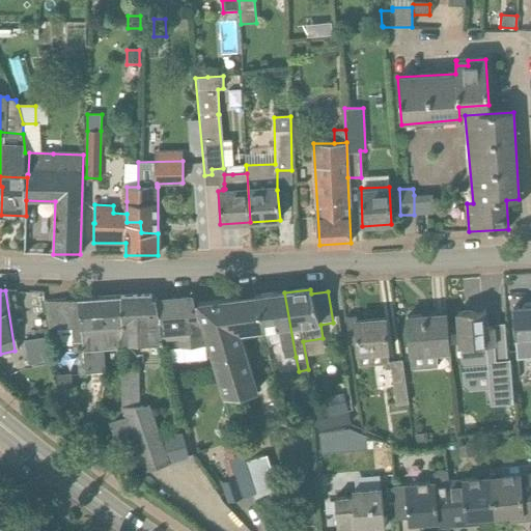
[(284,292),(255,296),(264,330),(263,330),(264,334),(267,334),(269,345),(281,343),(284,359),(296,357),(284,292)]
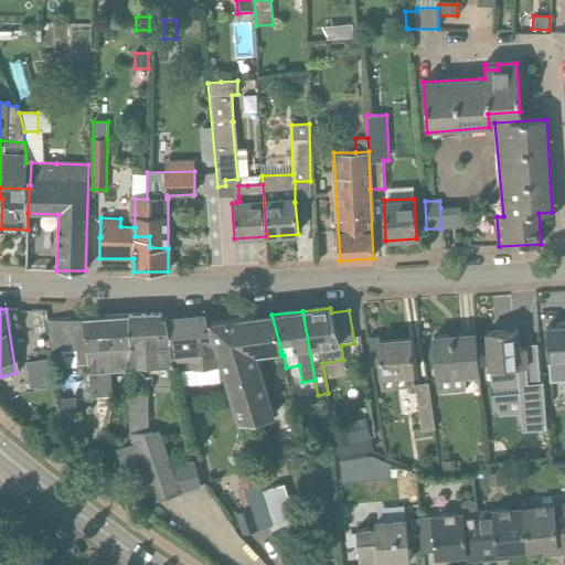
[(161,315),(128,316),(129,371),(131,371),(130,368),(173,366),(173,365),(174,356),(172,319),(166,319),(167,320),(161,321),(161,315)]
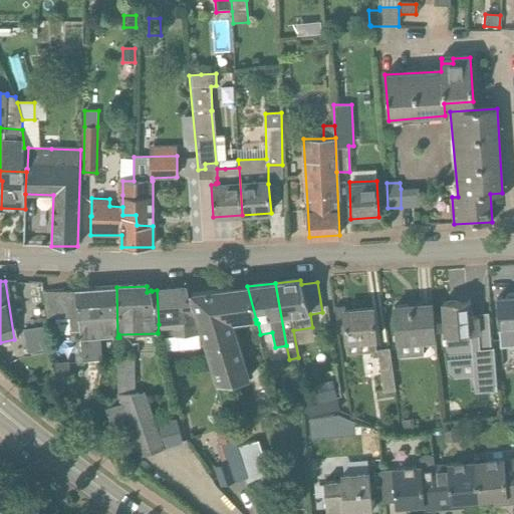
[(256,319),(247,286),(246,286),(246,287),(230,289),(230,288),(192,293),(219,384),(248,379),(231,323),(255,319),(256,319)]
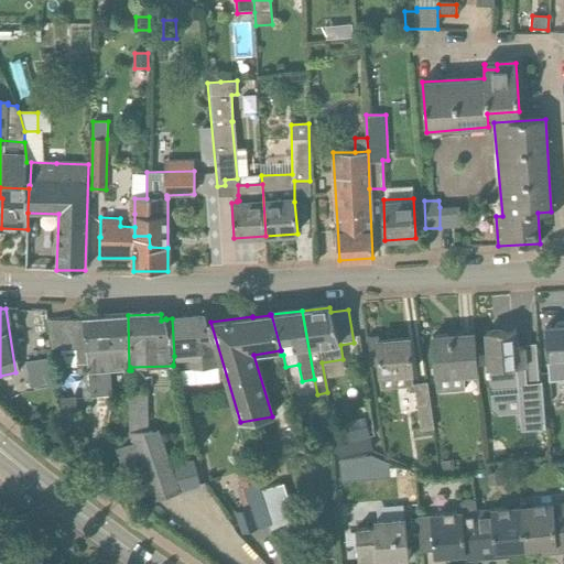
[(128,315),(84,317),(87,359),(90,398),(112,396),(110,372),(129,370),(128,315)]
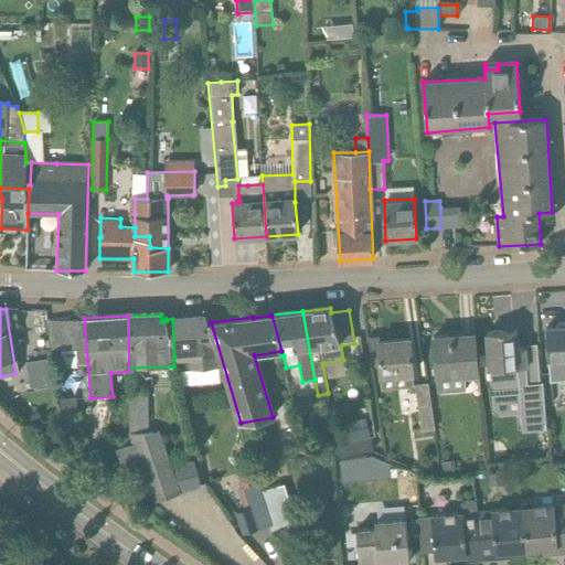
[(176,372),(194,371),(196,385),(221,383),(220,368),(205,318),(205,317),(172,319),(174,356),(173,365),(173,366),(174,366),(176,372)]
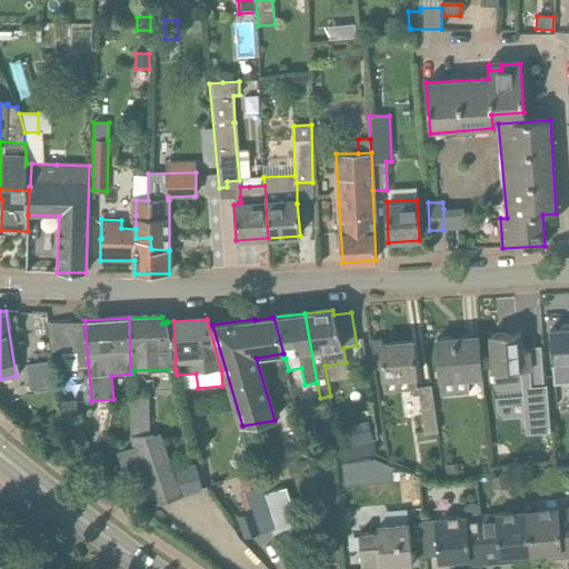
[(88,362),(85,320),(51,323),(55,365),(88,362)]
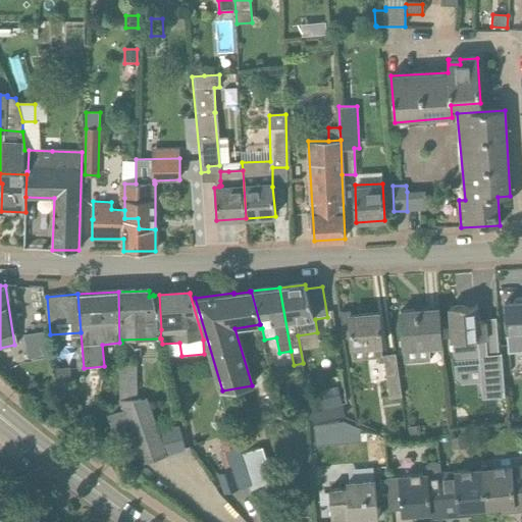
[(521,301),(519,301),(519,302),(505,304),(509,350),(521,349),(521,301)]
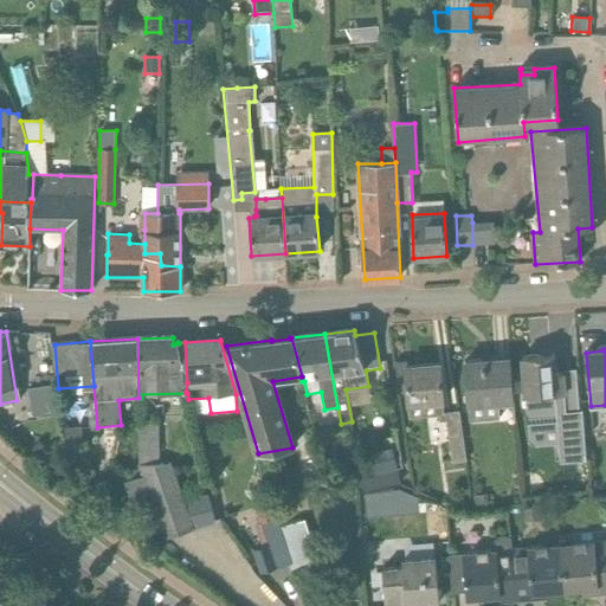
[(587,459),(585,430),(582,406),(575,407),(567,403),(565,403),(563,398),(565,398),(562,371),(555,371),(554,355),(522,358),(524,381),(526,397),(528,397),(529,400),(526,401),(527,419),(528,419),(529,438),(539,445),(559,444),(560,462),(587,459)]
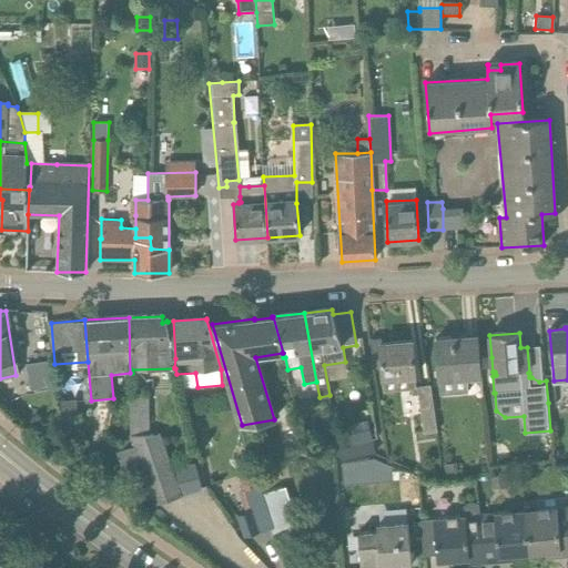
[(468,393),(466,378),(483,376),(477,336),(476,336),(477,343),(464,343),(464,337),(435,340),(439,395),(468,393)]
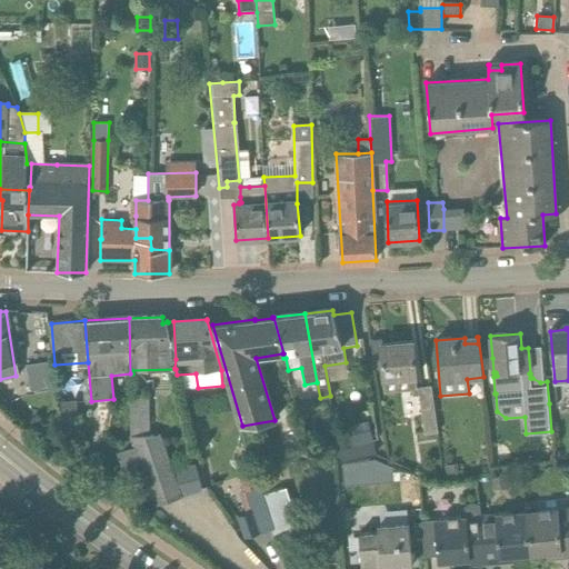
[(412,390),(411,379),(417,378),(412,342),(382,343),(382,340),(371,341),(375,368),(385,367),(386,380),(383,380),(386,393),(412,390)]
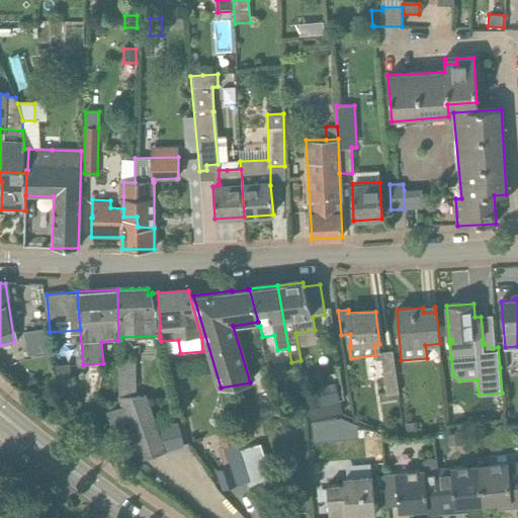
[(28,356),(52,353),(48,329),(24,333),(28,356)]
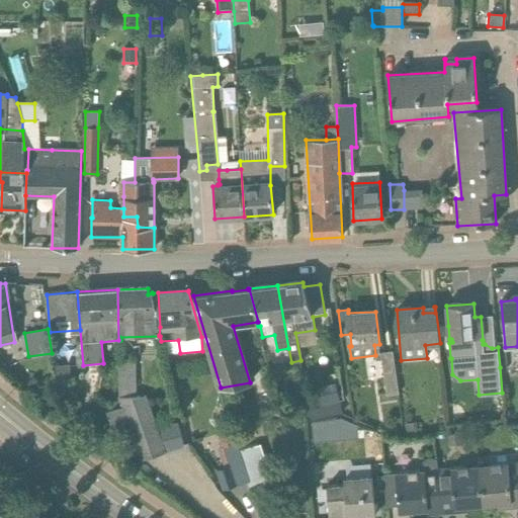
[(385,395),(399,394),(394,351),(380,353),(385,395)]
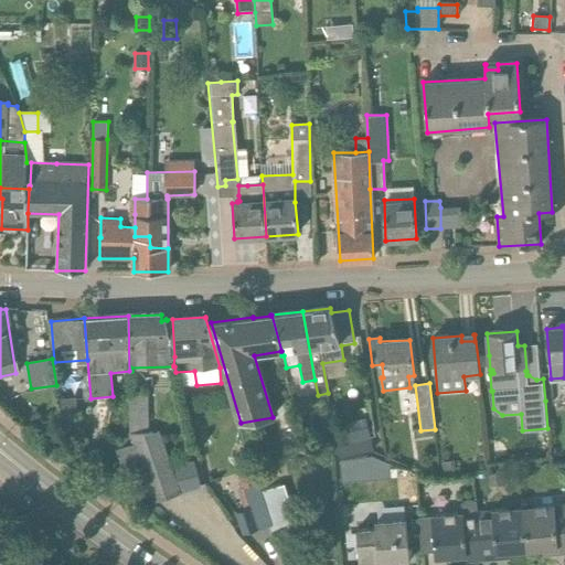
[(134,435),(149,435),(148,396),(130,396),(132,430),(134,435)]
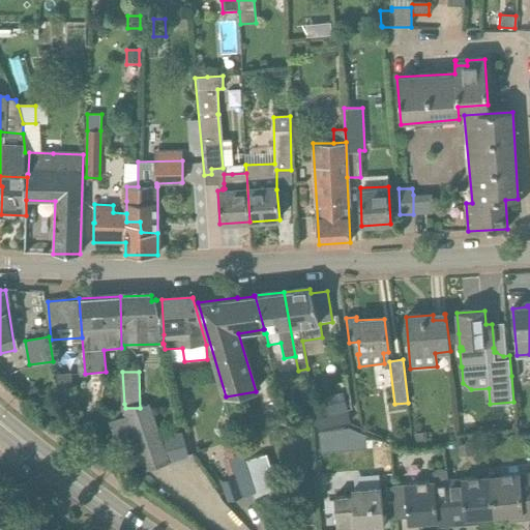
[(323,398),(327,416),(348,411),(344,393),(323,398)]
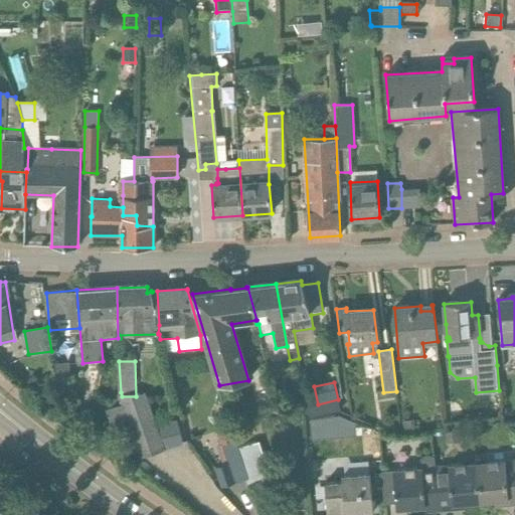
[(145,396),(136,396),(122,396),(124,404),(131,427),(140,458),(164,450),(156,427),(145,396)]
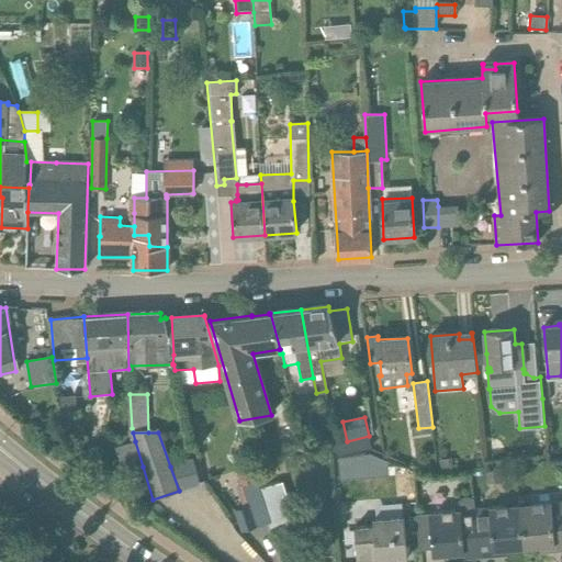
[(369,436),(347,441),(347,444),(337,446),(339,456),(371,448),(369,436)]
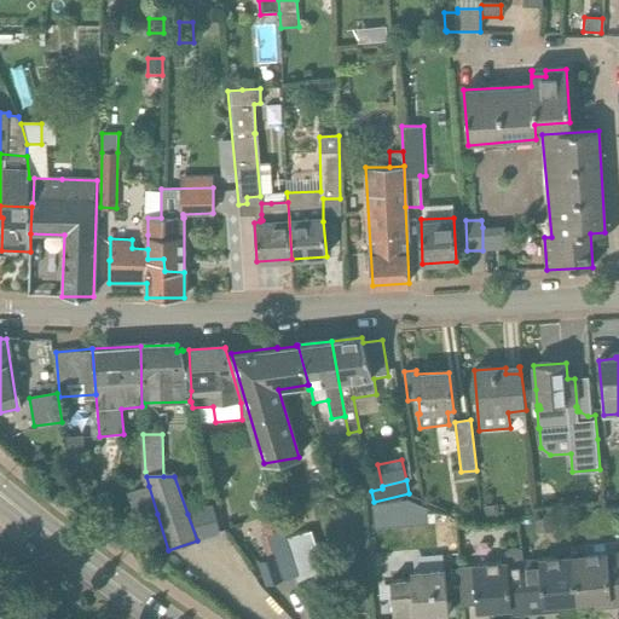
[(138,519),(157,514),(149,486),(128,492),(138,519)]
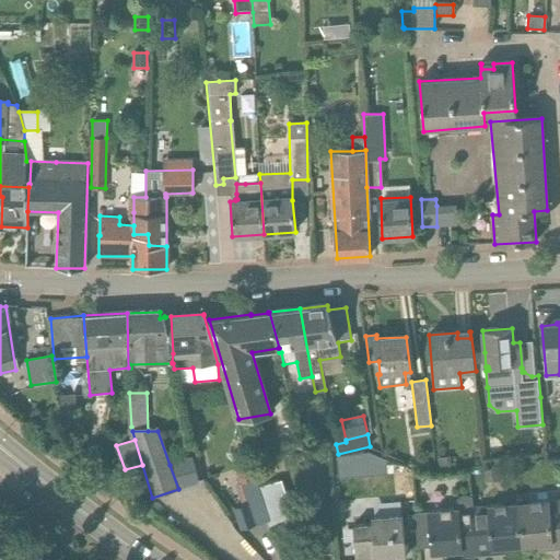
[(231,456),(240,483),(254,479),(245,452),(231,456)]
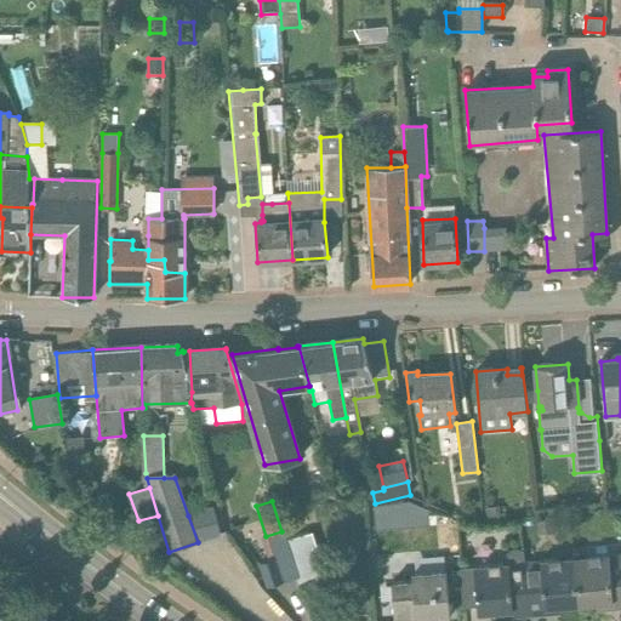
[(374,531),(412,528),(409,501),(371,507),(374,531)]
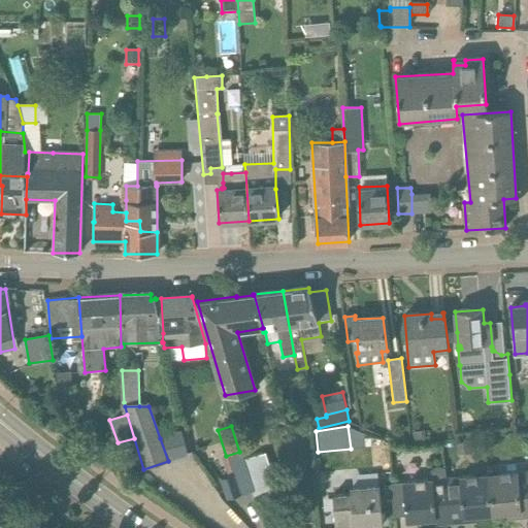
[(424,431),(411,433),(414,443),(425,441),(424,431)]
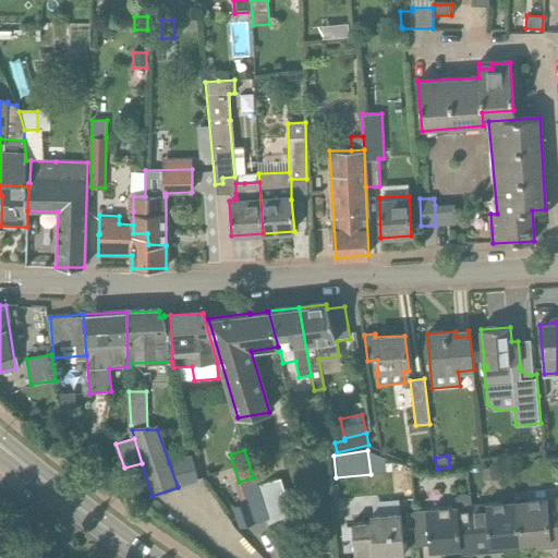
[(497,466),(481,468),(482,481),(498,480),(497,466)]
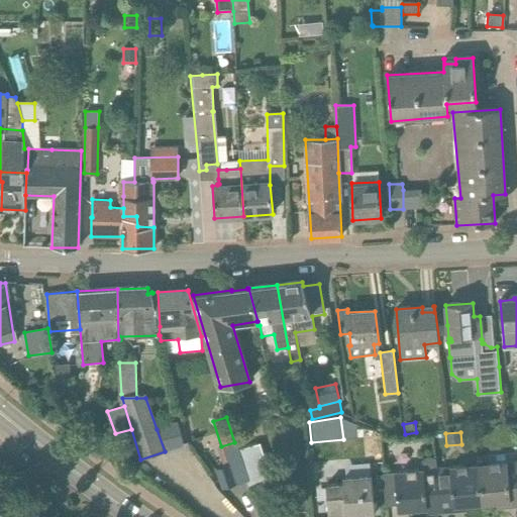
[(260,443),(237,450),(250,490),(267,485),(273,483),(260,443)]
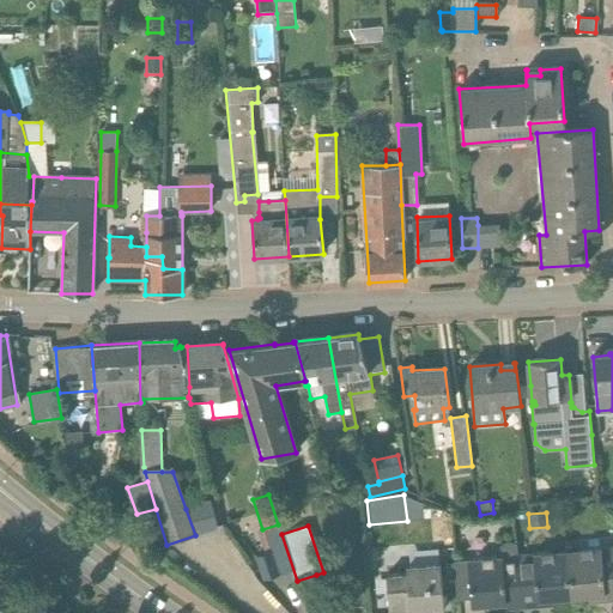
[(499,611),(522,608),(517,556),(517,544),(513,542),(505,542),(499,546),(497,557),(468,559),(472,606),(499,604),(499,611)]
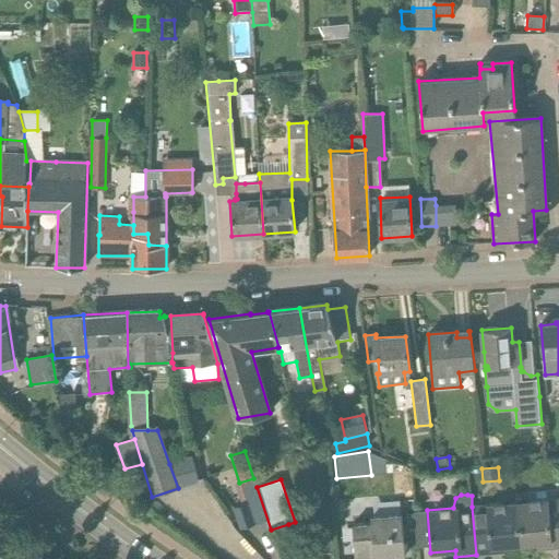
[(546,549),(558,547),(558,499),(537,501),(516,502),(521,545),(546,543),(546,549)]
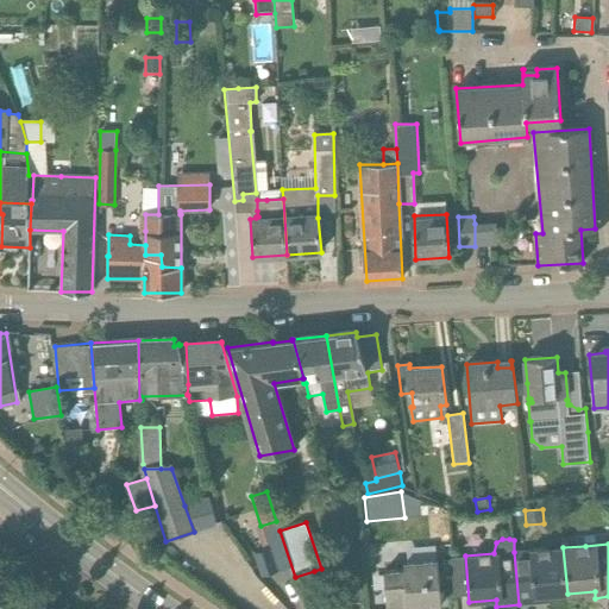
[(277,571),(269,547),(264,550),(253,553),(262,577),(277,571)]
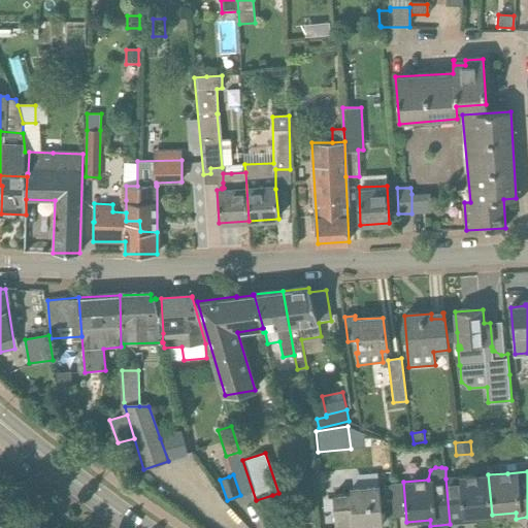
[(488,474),(446,479),(450,524),(469,522),(468,517),(492,515),(488,474)]
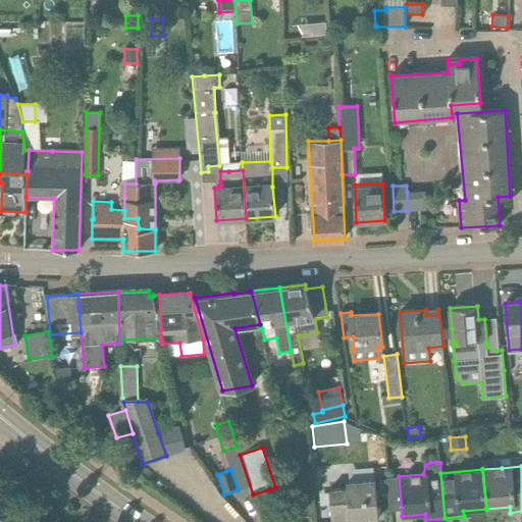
[(327,491),(330,521),(365,521),(366,520),(378,519),(373,479),(343,481),(344,490),(327,491)]
